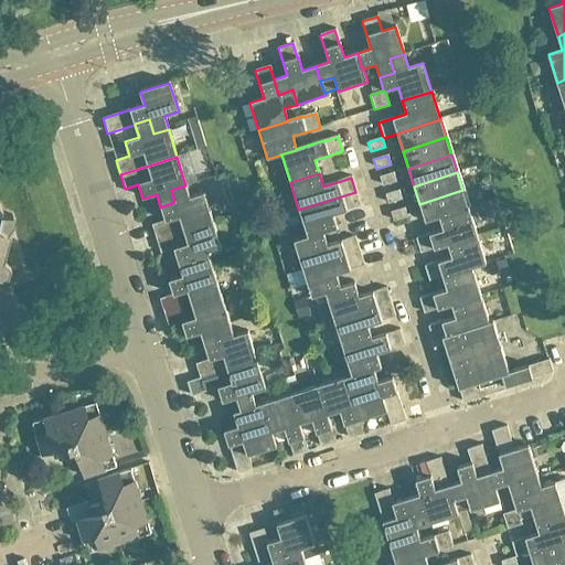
[(396,182),(393,173),(380,178),(382,187),(396,182)]
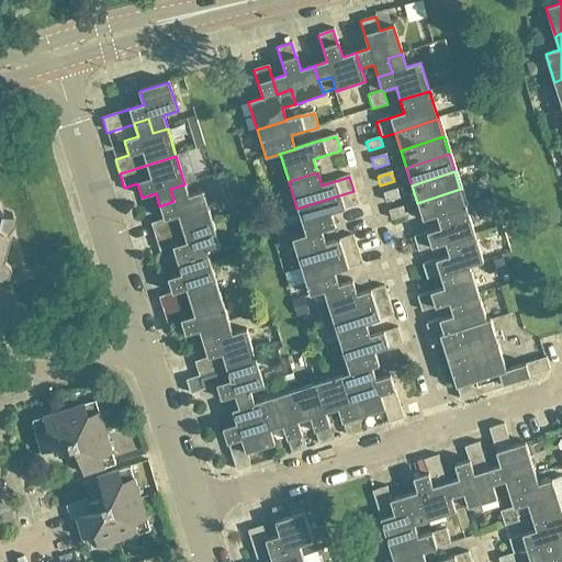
[(212,221),(203,192),(189,197),(184,184),(170,189),(173,201),(159,206),(164,220),(150,224),(155,238),(212,221)]
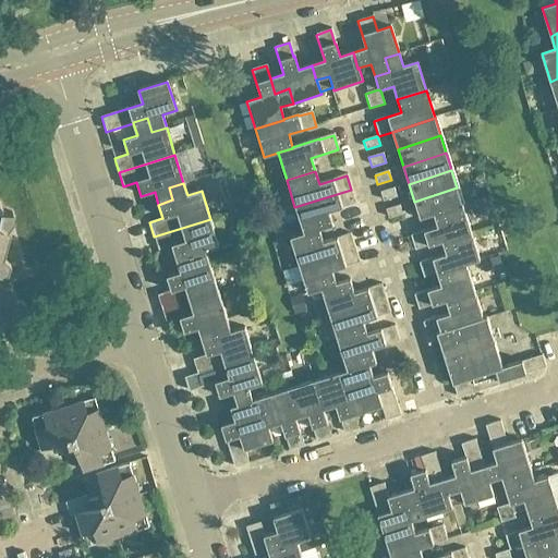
[(462,205),(457,187),(414,202),(420,219),(434,215),(434,214),(462,205)]
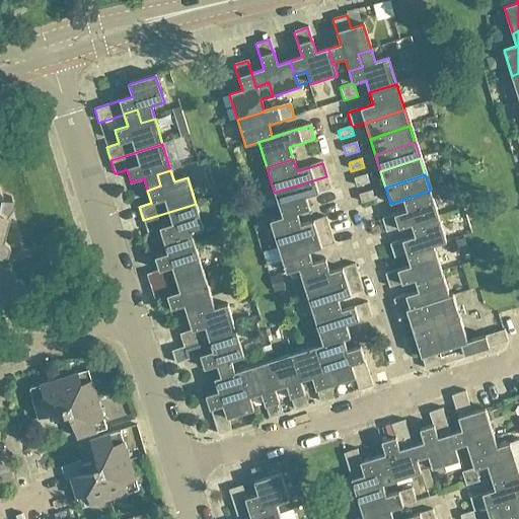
[(369,183),(366,175),(354,179),(356,188),(369,183)]
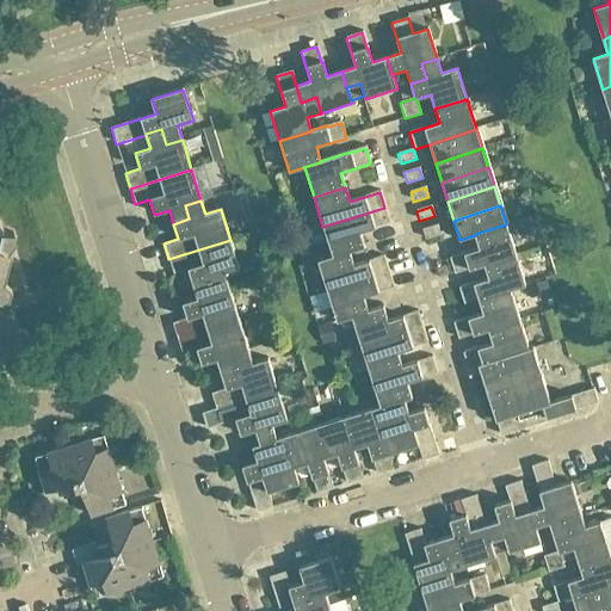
[(364,248),(359,233),(389,223),(384,208),(322,227),(332,257),(333,258),(349,252),(350,253),(364,248)]
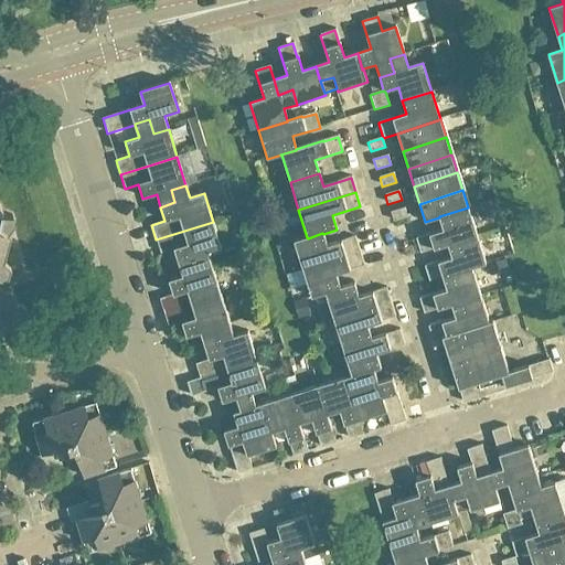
[(496,199),(484,202),(490,220),(501,215),(496,199)]
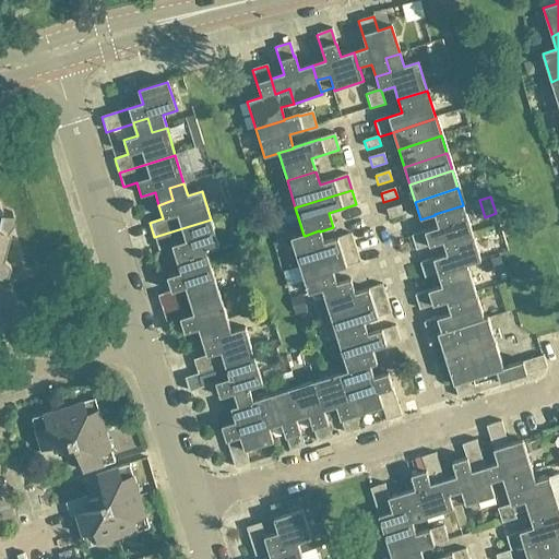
[(2,260),(9,232),(6,228),(13,219),(11,213),(0,210),(0,204),(0,205),(0,204),(0,278),(8,276),(10,268),(2,260)]
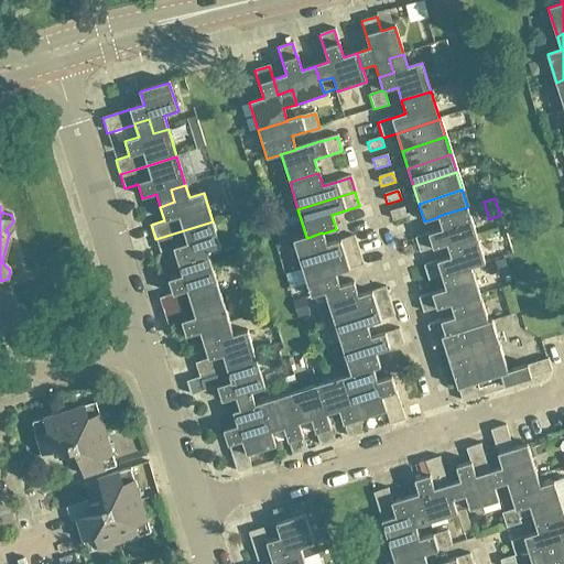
[(476,236),(467,207),(438,216),(438,217),(443,230),(415,239),(420,253),(433,249),(433,250),(447,246),(447,245),(476,236)]
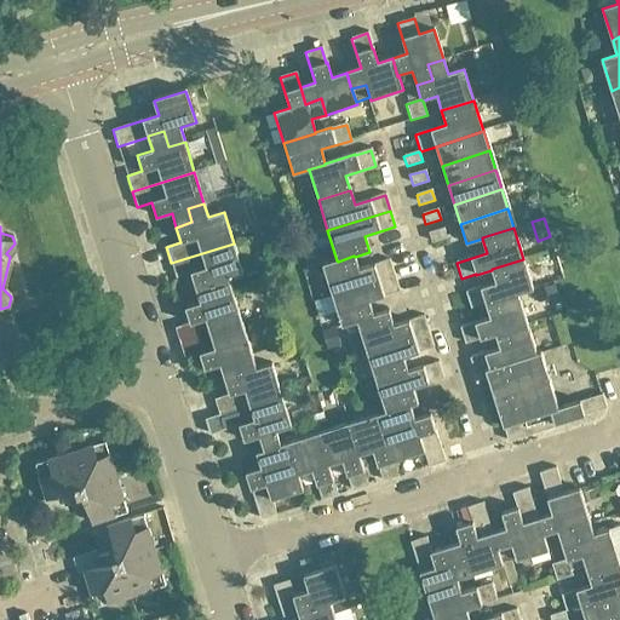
[(447,239),(443,229),(429,234),(431,244),(447,239)]
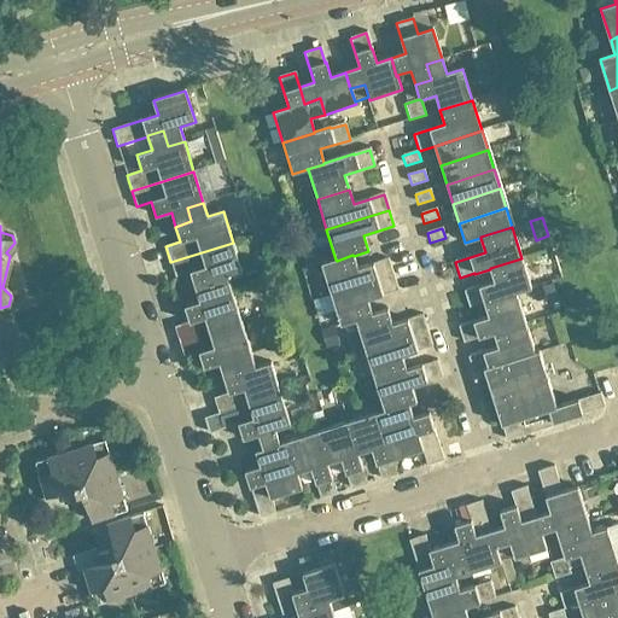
[(243,274),(233,243),(170,262),(175,278),(190,273),(194,287),(210,283),(215,298),(232,293),(227,279),(243,274)]
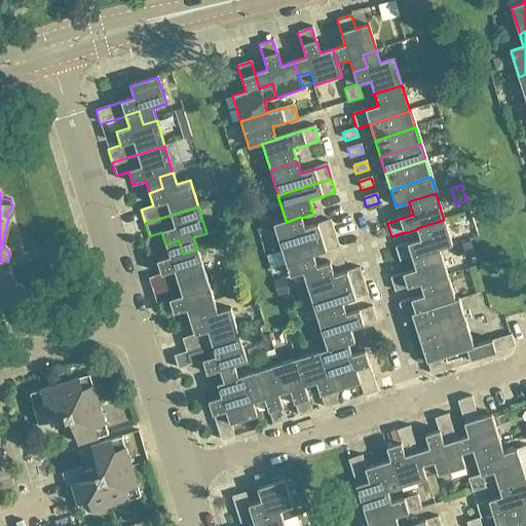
[(282,251),(334,234),(330,221),(304,229),(301,218),(300,217),(287,222),(286,221),(273,225),(282,251)]
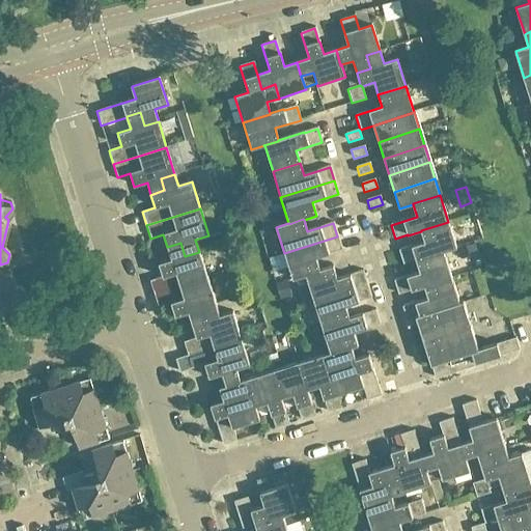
[(456,249),(448,222),(421,230),(421,231),(424,243),(399,251),(403,264),(416,260),(443,252),(444,252),(456,249)]
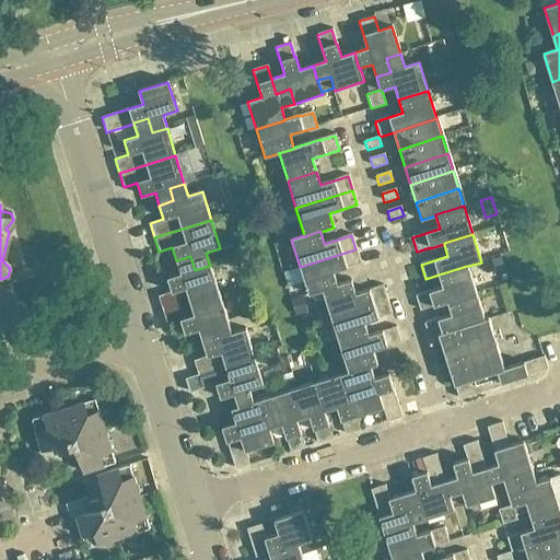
[(337,286),(334,272),(361,264),(356,249),(300,267),(308,295),(323,291),(337,286)]
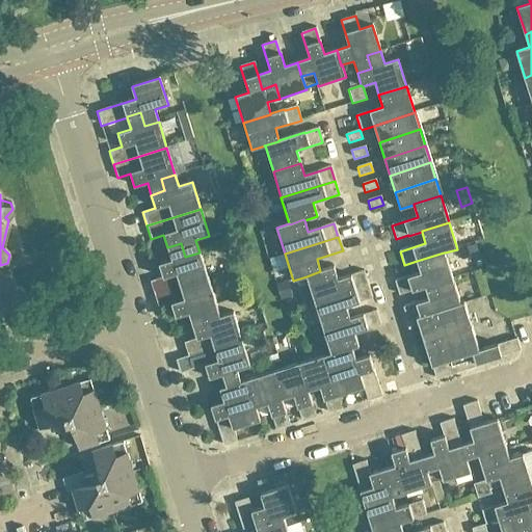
[(208,278),(200,253),(185,257),(181,243),(167,247),(171,260),(159,264),(163,277),(150,282),(154,295),(208,278)]
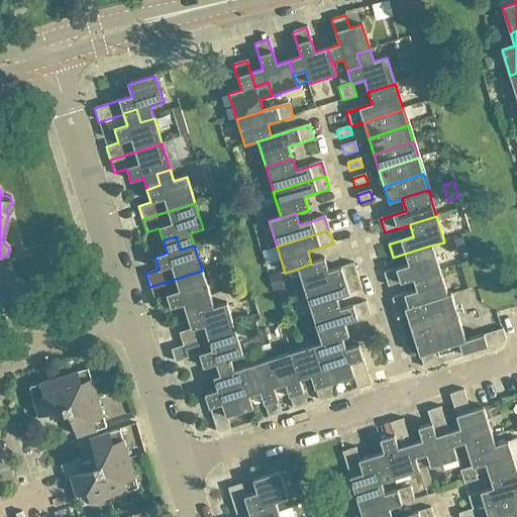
[(439,271),(432,245),(431,245),(405,253),(409,266),(384,274),(388,287),(401,283),(401,284),(413,281),(413,279),(439,271)]
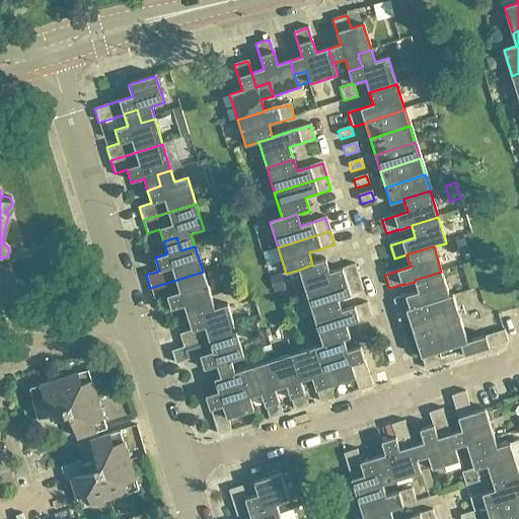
[(267,273),(283,267),(276,249),(260,255),(267,273)]
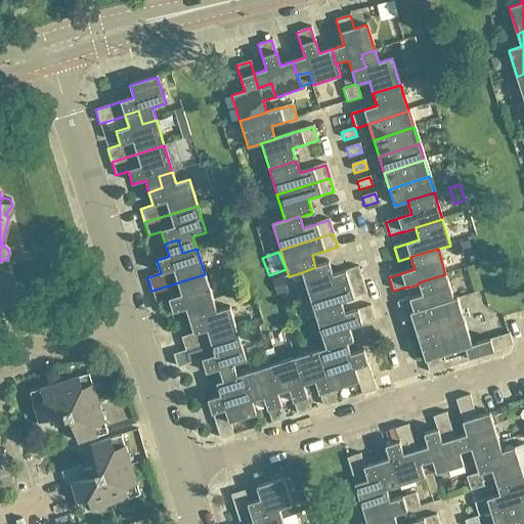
[(310,298),(362,281),(358,267),(333,275),(329,263),(315,267),(302,272),(310,298)]
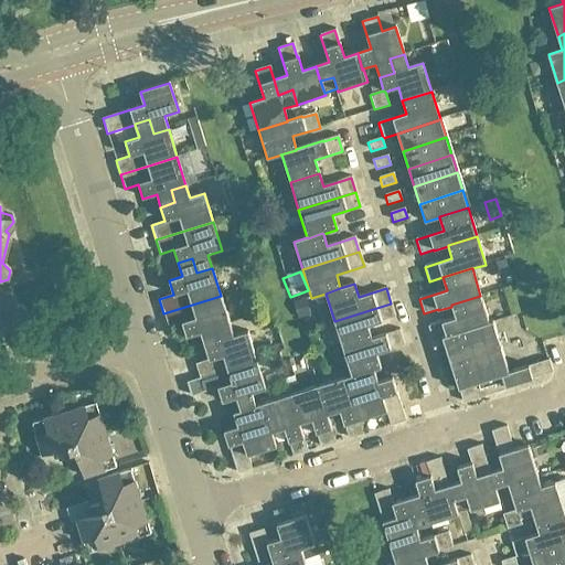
[(230,323),(221,296),(163,313),(168,328),(181,323),(187,338),(200,333),(204,345),(219,341),(214,328),(230,323)]
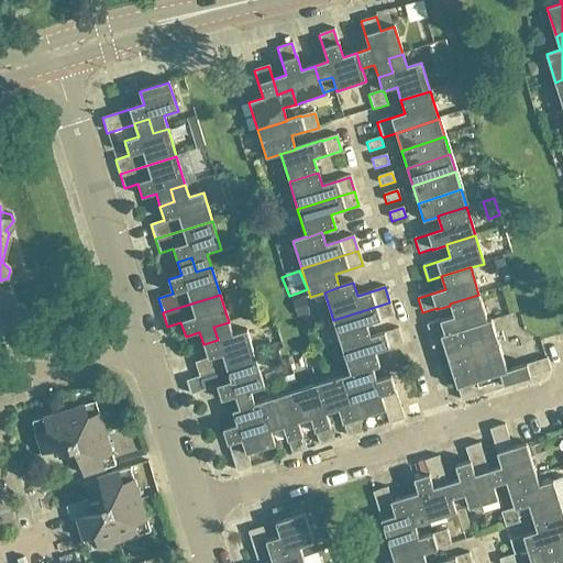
[(487,321),(478,295),(450,304),(450,306),(454,318),(427,326),(431,340),(441,337),(487,322),(487,321)]
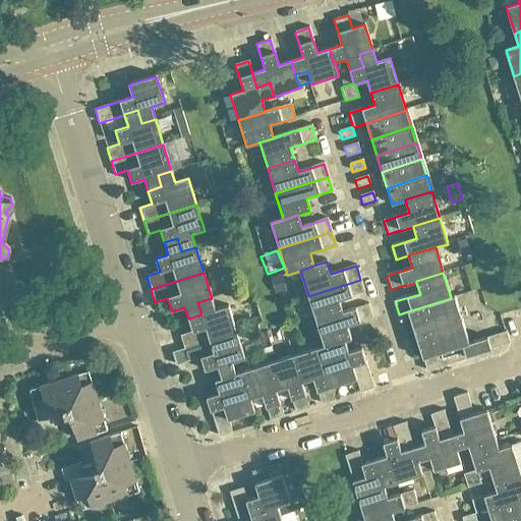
[(279,276),(271,278),(276,294),(284,292),(279,276)]
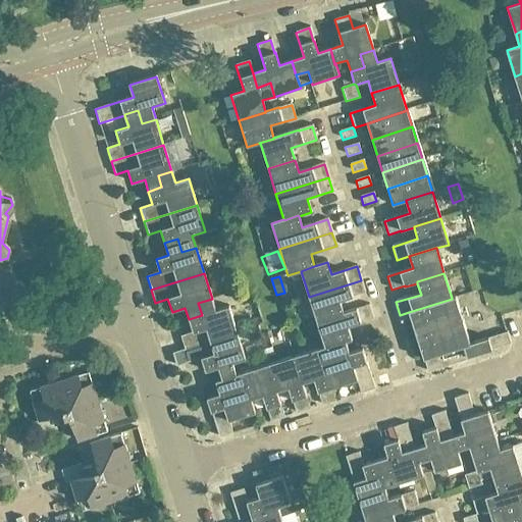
[(344,313),(340,302),(365,294),(361,280),(309,297),(316,322),(344,314),(344,313)]
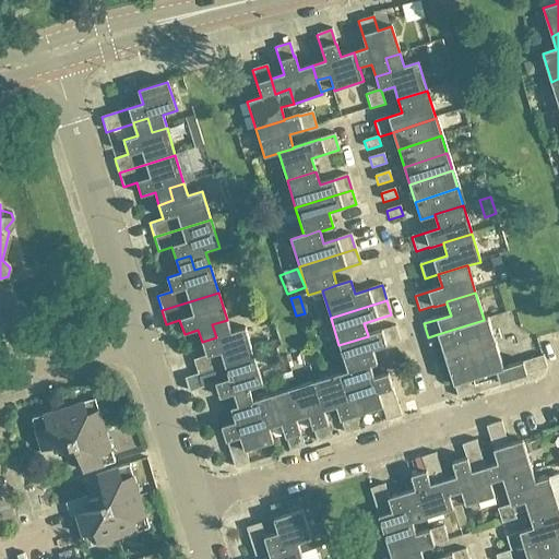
[(504,368),(488,318),(484,319),(484,320),(438,334),(458,399),(509,383),(508,381),(547,368),(544,357),(524,363),(523,363),(504,368)]
